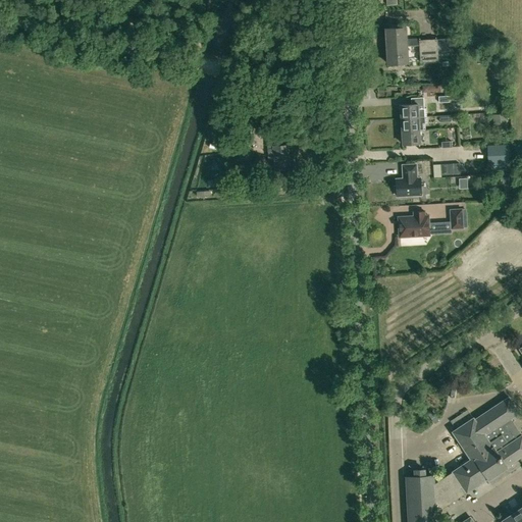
[(409,63),(407,28),(386,29),(388,64),(409,63)]
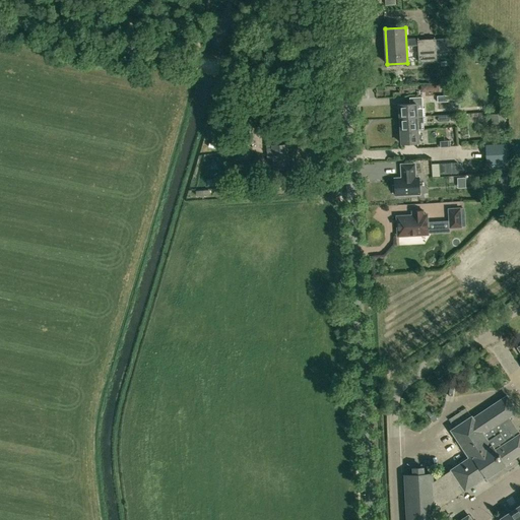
[(418,41),(419,62),(438,61),(436,40),(418,41)]
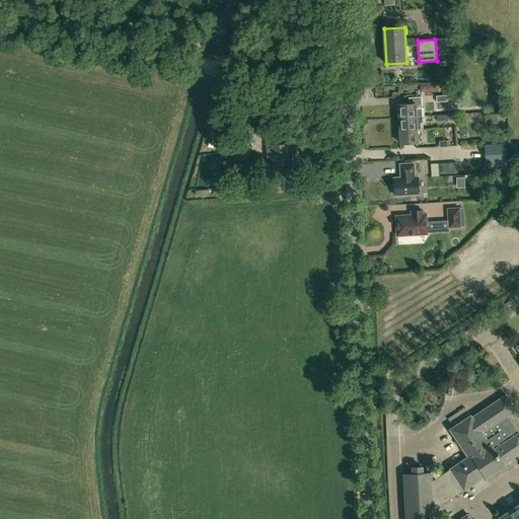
[(423,108),(422,104),(398,105),(399,119),(425,117),(424,108),(423,108)]
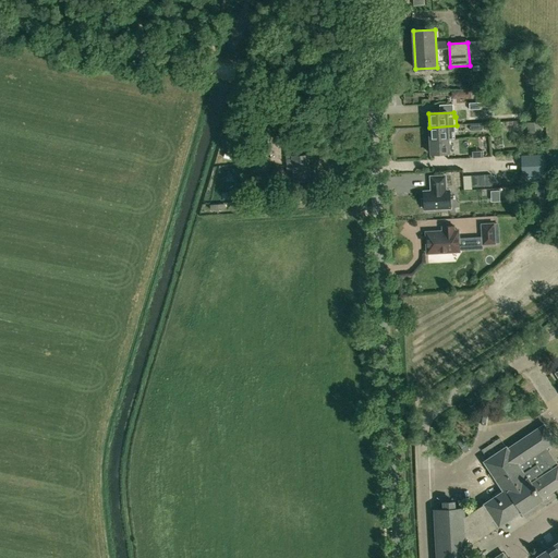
[(270,124),(253,125),(255,158),(271,157),(270,124)]
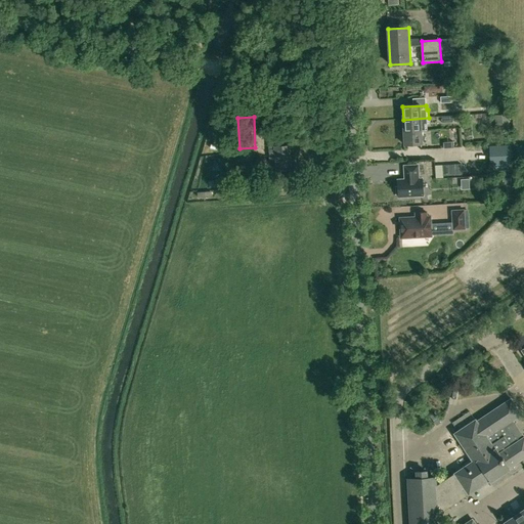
[(403,120),(404,132),(427,131),(427,125),(429,125),(429,118),(403,120)]
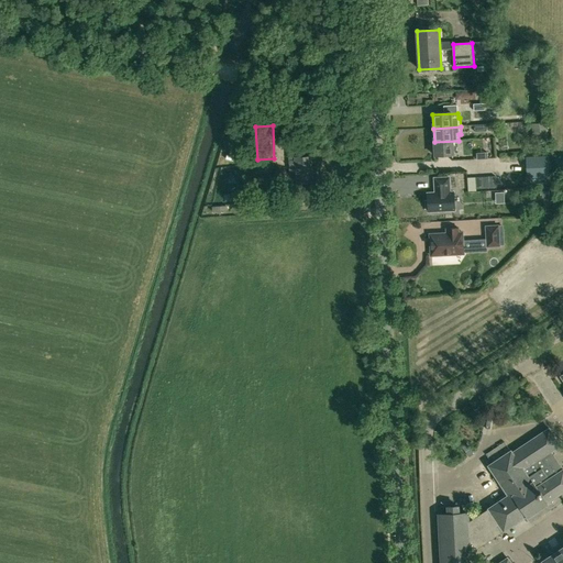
[(454,155),(453,142),(459,141),(434,142),(435,156),(454,155)]
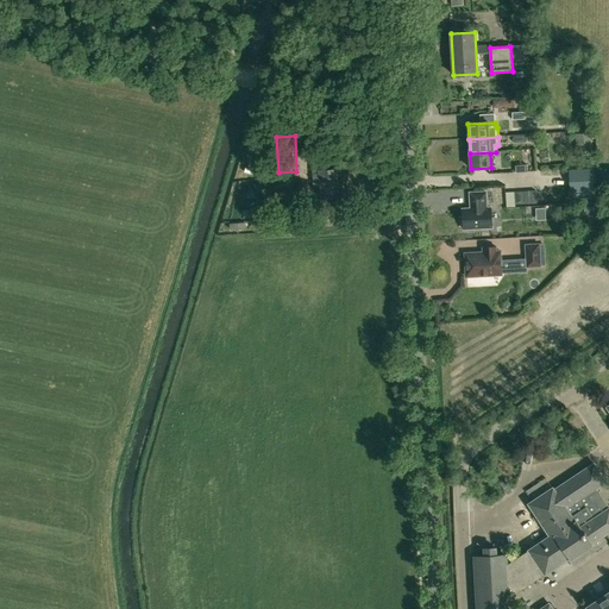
[(321,199),(338,199),(337,170),(330,171),(330,164),(312,164),(313,174),(320,174),(321,199)]
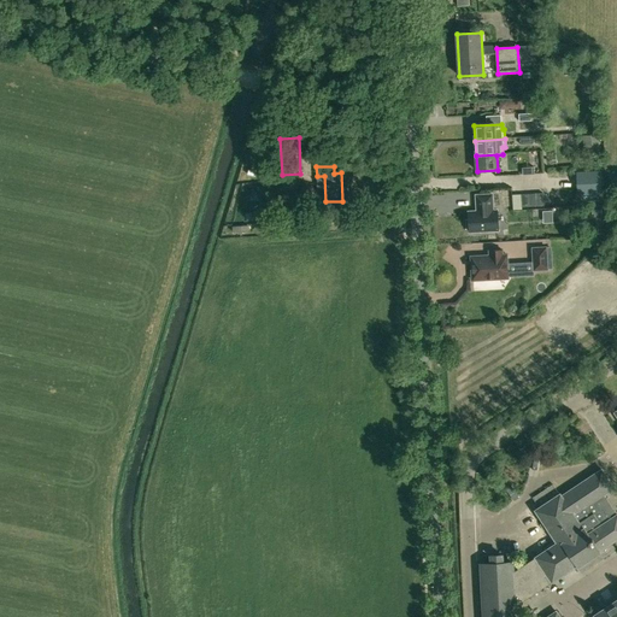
[(529,194),(529,206),(544,206),(542,193),(529,194)]
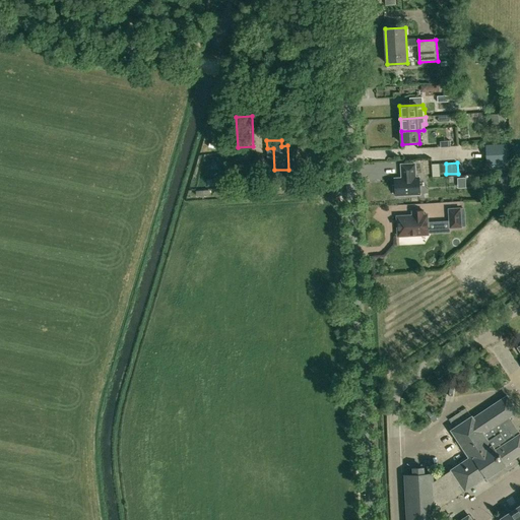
[(393,193),(395,193),(395,195),(419,194),(418,177),(415,177),(414,164),(401,165),(401,174),(402,174),(403,178),(394,179),(395,185),(392,185),(393,193)]
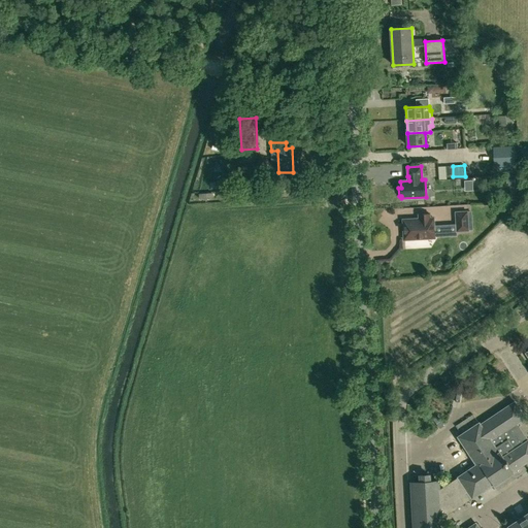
[(453,176),(453,166),(438,167),(439,179),(447,179),(447,177),(453,176)]
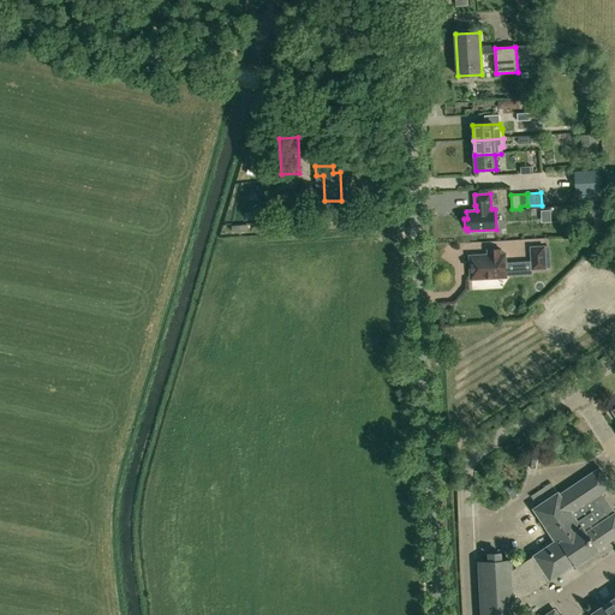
[(555,224),(555,212),(545,212),(545,224),(555,224)]
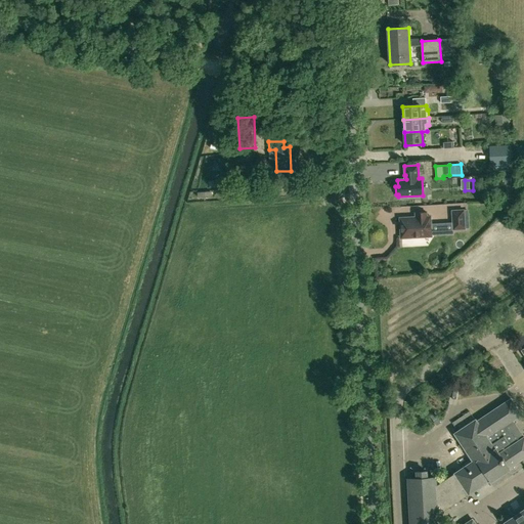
[(464,211),(453,212),(453,230),(465,229),(464,211)]
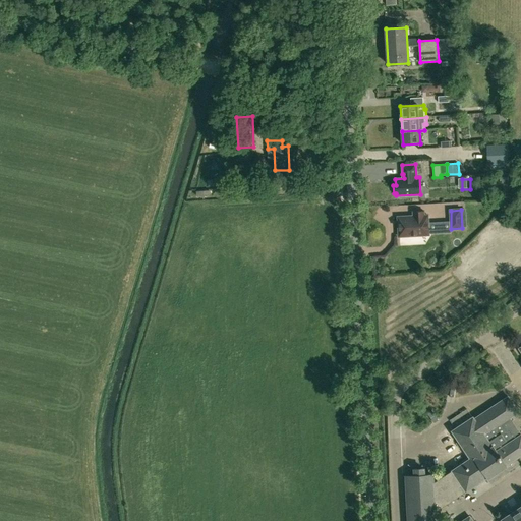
[(398,218),(399,238),(430,236),(428,216),(425,216),(424,213),(416,213),(417,217),(398,218)]
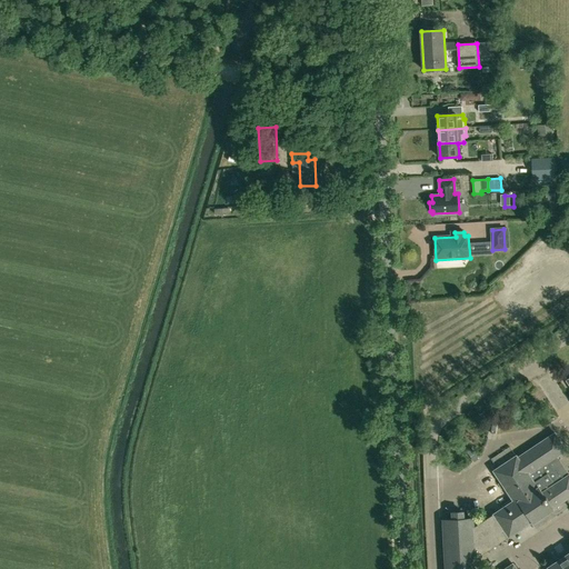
[(492,460),(496,465),(492,467),(495,471),(493,471),(512,501),(492,515),(493,516),(476,528),(475,518),(466,518),(466,511),(451,512),(451,518),(443,518),(446,568),(477,568),(477,560),(508,538),(509,539),(531,523),(533,526),(535,525),(537,529),(568,508),(565,502),(568,499),(568,473),(568,475),(559,459),(568,452),(556,432),(518,457),(518,455),(516,456),(510,448),(492,460)]
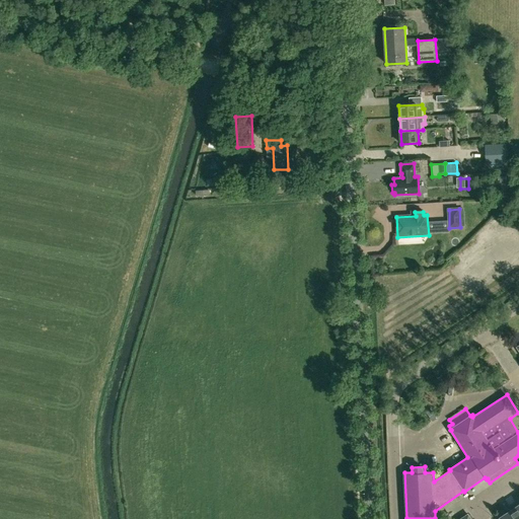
[(447,456),(452,465),(460,460),(455,452),(447,456)]
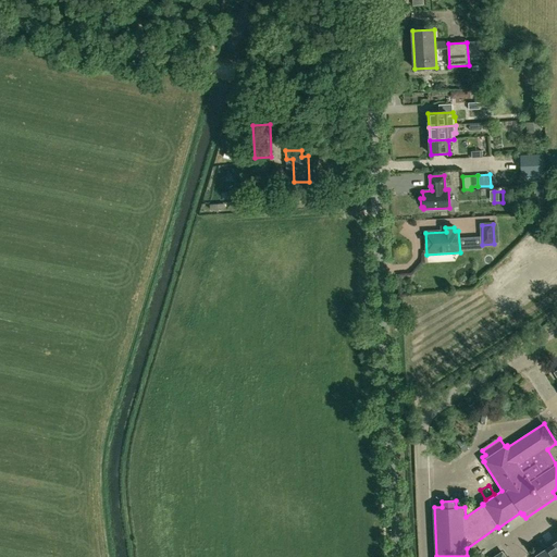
[(556,556),(556,541),(534,556),(535,556),(556,556)]
